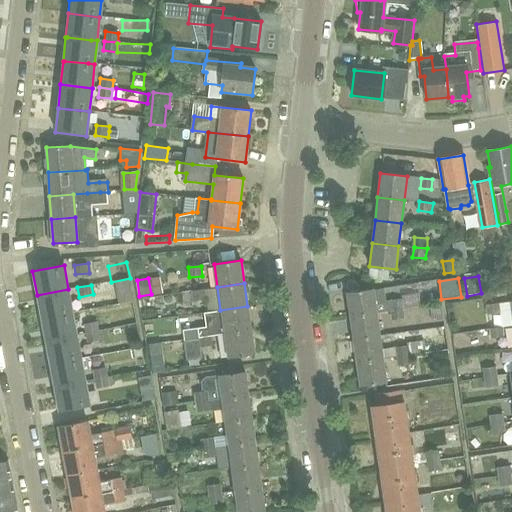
[(387,301),(385,286),(347,292),(350,316),(377,312),(391,310),(404,308),(402,299),(387,301)]
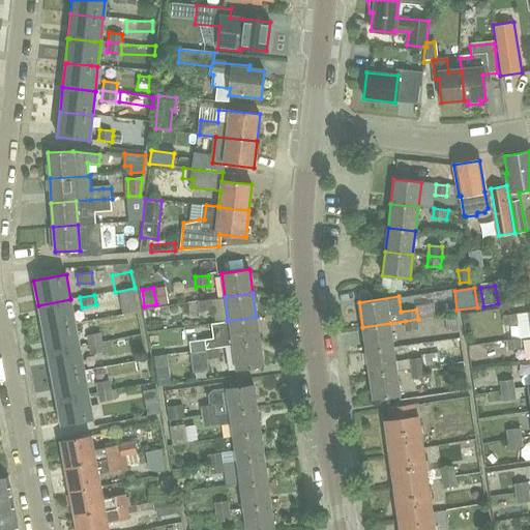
[(75,323),(70,299),(38,305),(42,329),(75,323)]
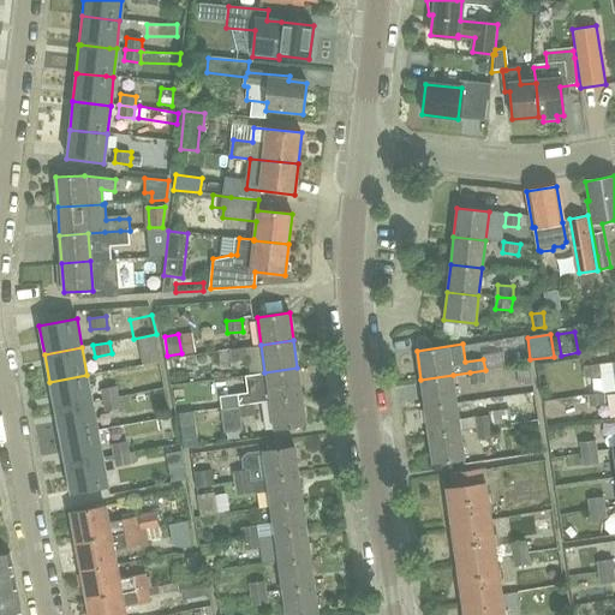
[(249,359),(246,347),(219,351),(220,363),(249,359)]
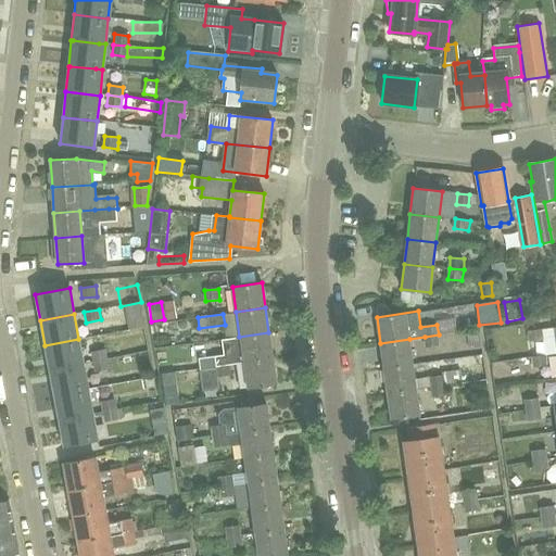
[(481,348),(479,329),(466,331),(469,350),(481,348)]
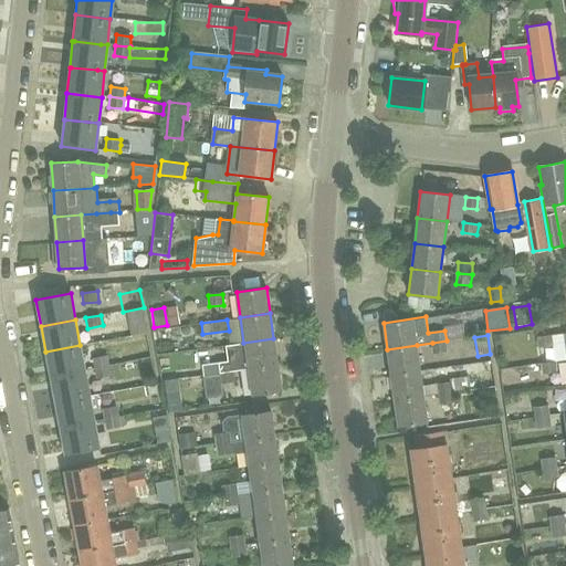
[(551,336),(537,338),(538,348),(553,346),(551,336)]
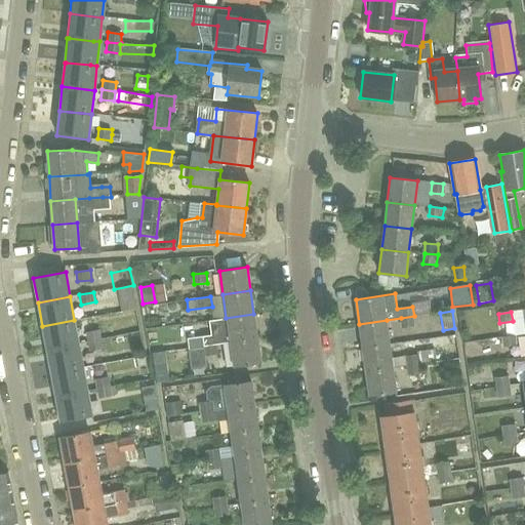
[(257,337),(253,314),(226,318),(226,319),(210,321),(212,335),(216,334),(217,344),(217,345),(230,342),(230,341),(257,337)]
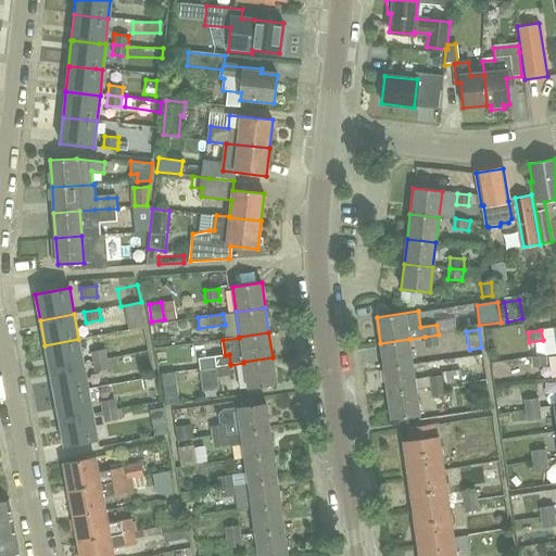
[(426,345),(440,343),(439,335),(425,337),(426,345)]
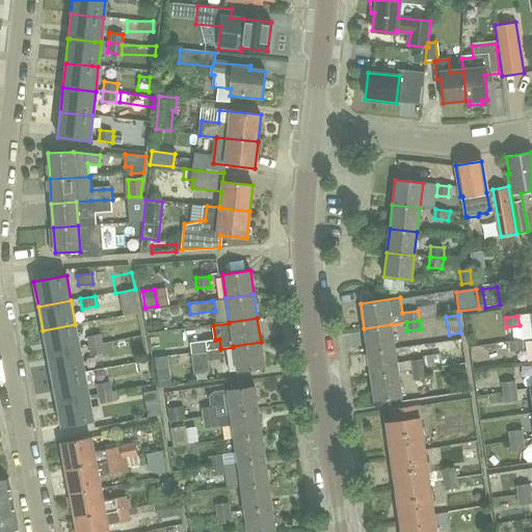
[(80,348),(75,324),(43,330),(47,354),(80,348)]
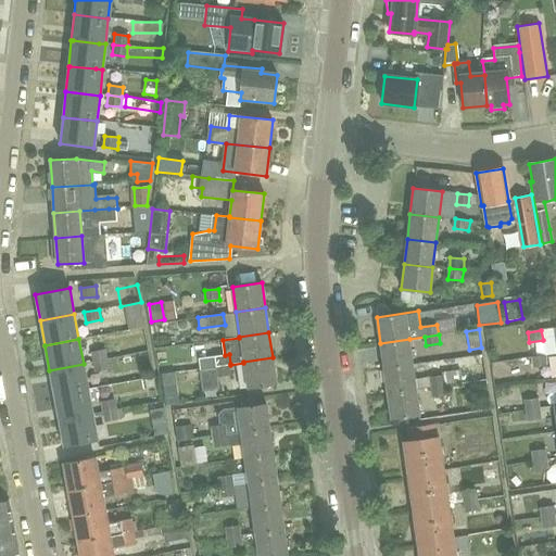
[(413,364),(409,339),(380,343),(384,368),(413,364)]
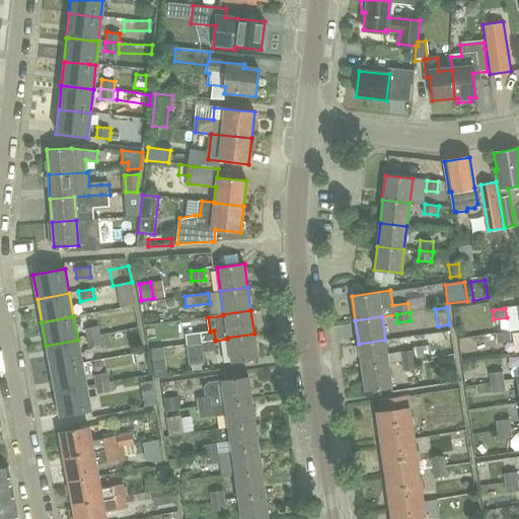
[(86,328),(87,338),(101,336),(99,326),(86,328)]
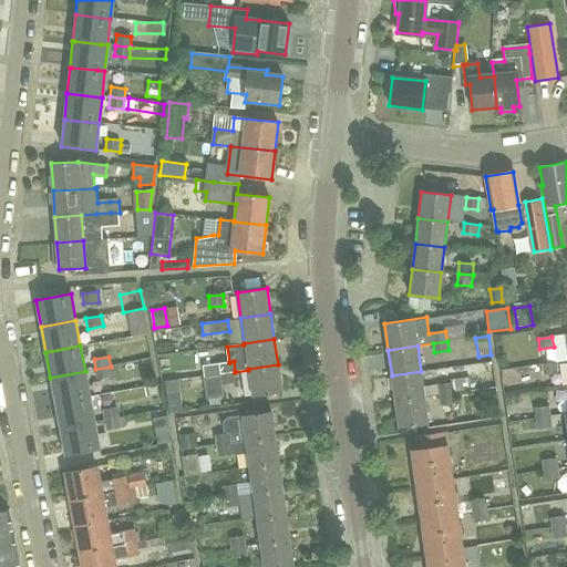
[(220,373),(235,371),(234,361),(229,362),(218,363),(220,373)]
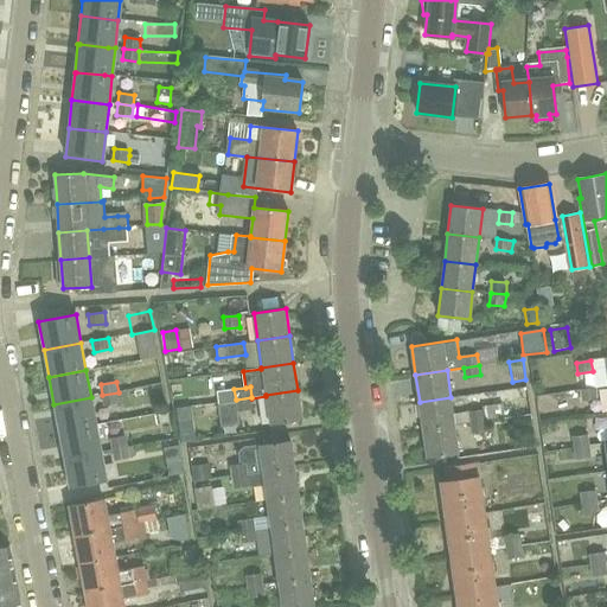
[(595,388),(580,390),(581,402),(596,400),(595,388)]
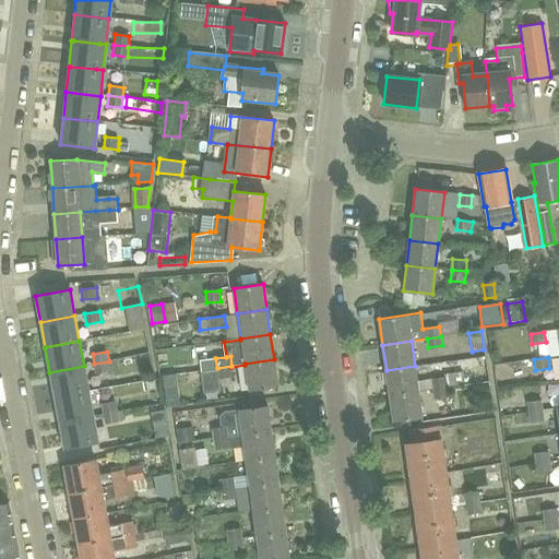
[(217,368),(215,358),(200,360),(202,370),(217,368)]
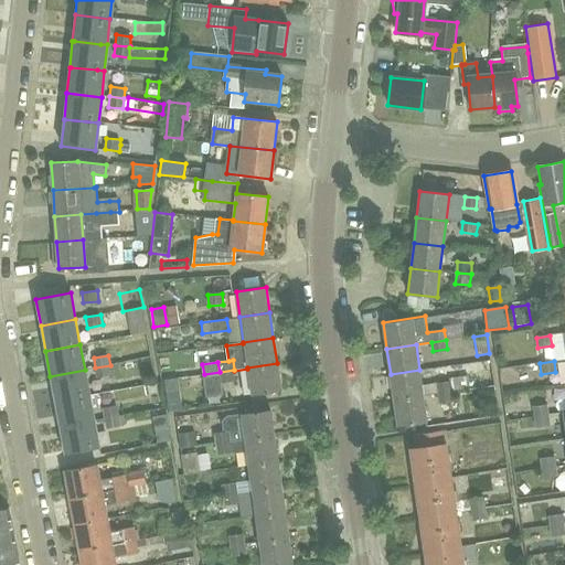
[(251,395),(280,391),(277,363),(247,368),(247,369),(251,395)]
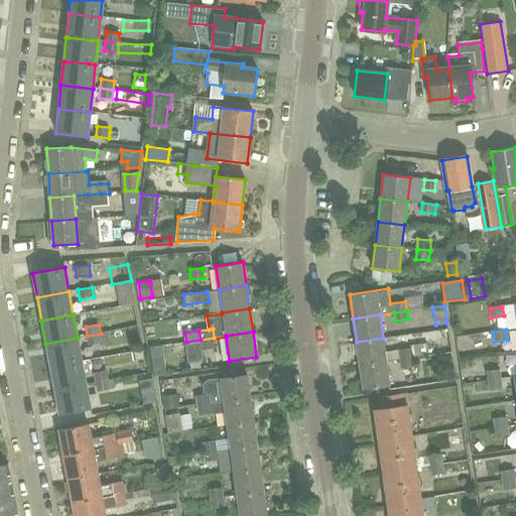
[(101,334),(87,336),(89,345),(103,343),(101,334)]
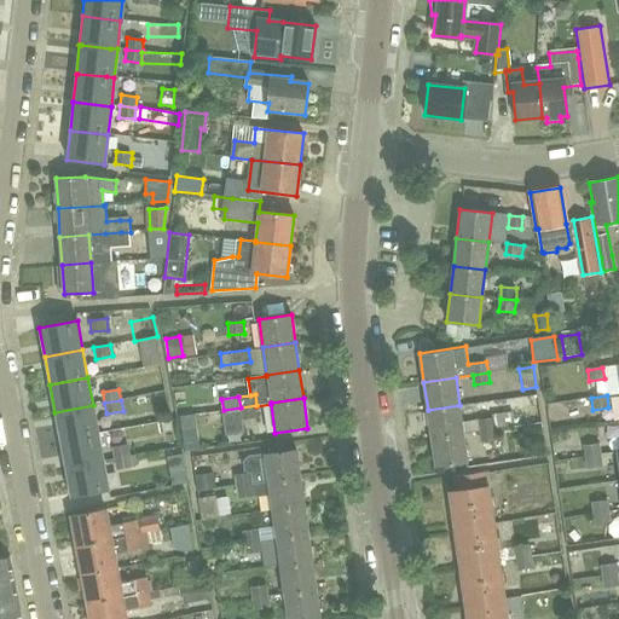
[(98,433),(93,405),(55,412),(61,440),(98,433)]
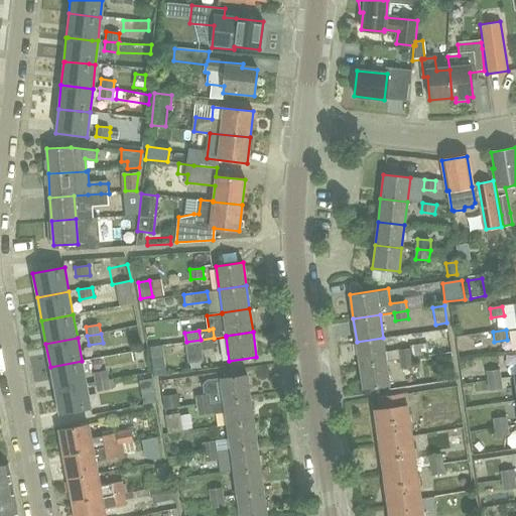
[(214,338),(201,340),(201,342),(186,344),(188,362),(205,360),(204,349),(216,348),(214,339),(214,338)]
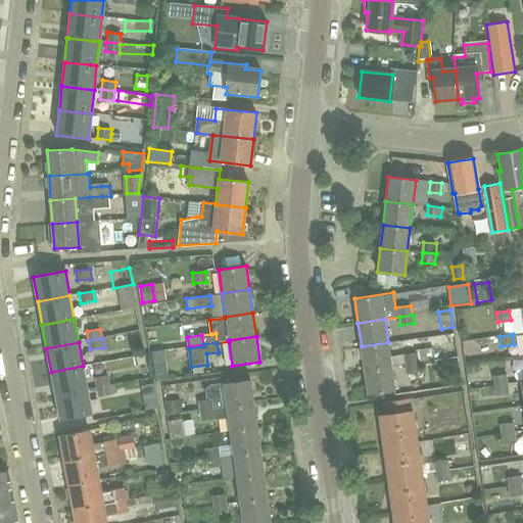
[(365,370),(392,366),(388,342),(362,346),(365,370)]
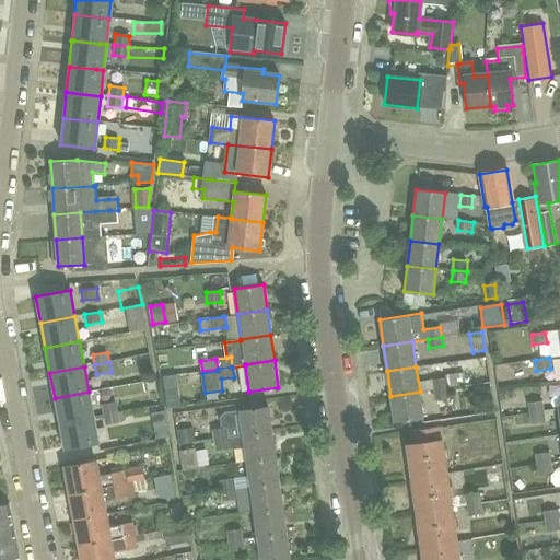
[(433,378),(434,389),(448,387),(447,377),(433,378)]
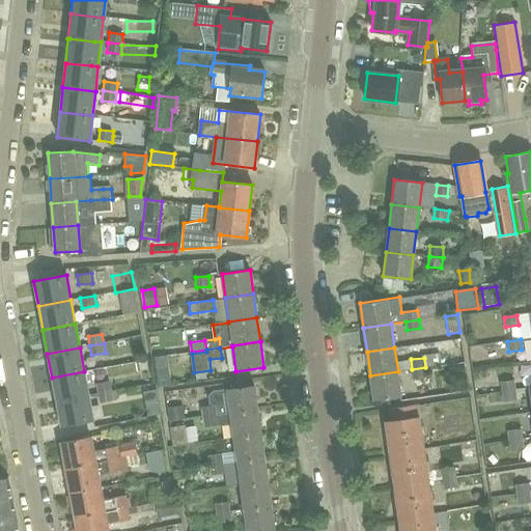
[(427,376),(425,367),(412,369),(414,379),(427,376)]
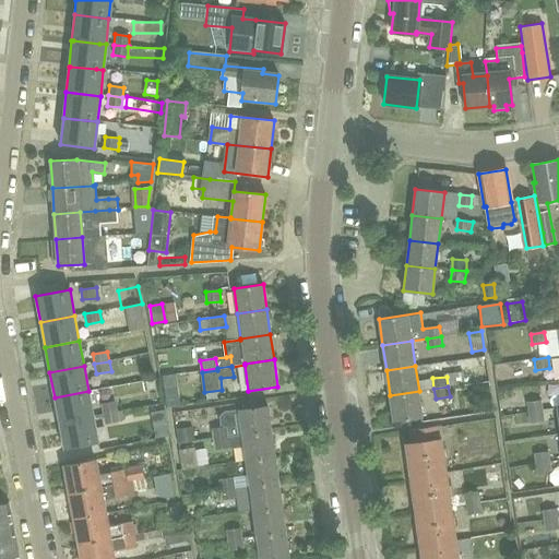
[(93,416),(88,391),(55,397),(59,423),(93,416)]
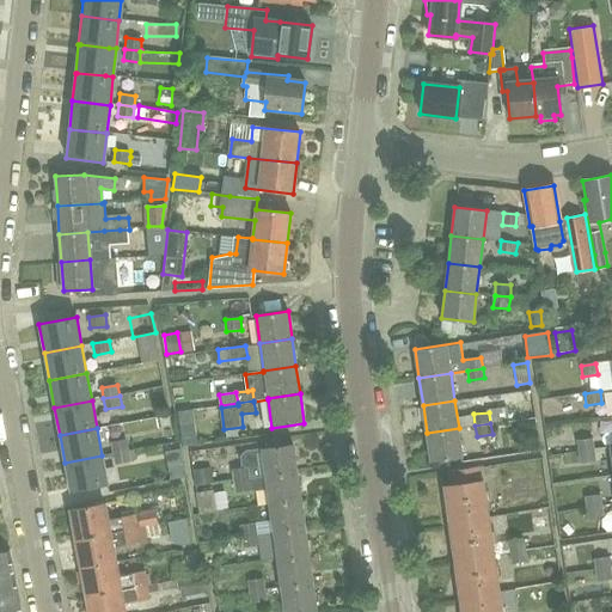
[(430,460),(463,456),(459,428),(427,433),(430,460)]
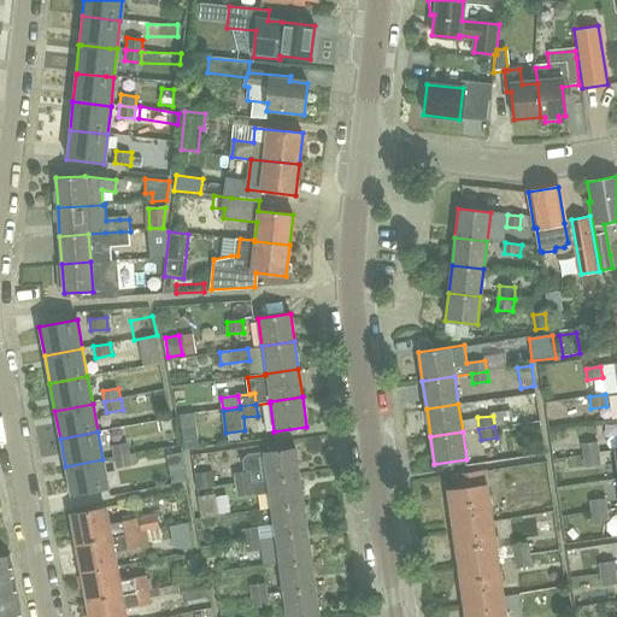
[(599,453),(598,441),(581,444),(583,456),(599,453)]
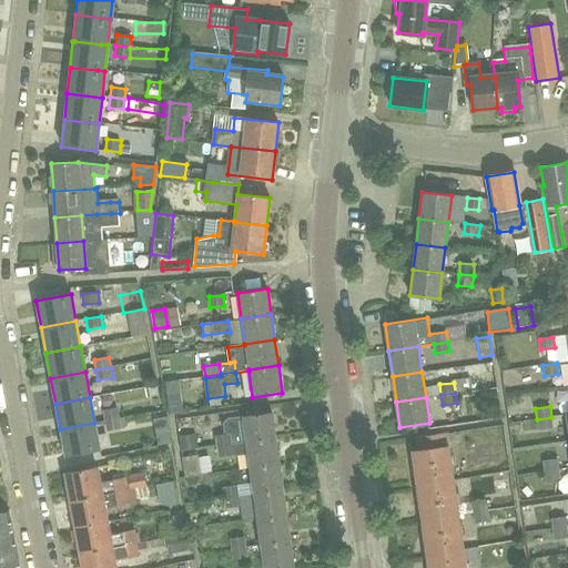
[(103,411),(105,421),(121,418),(119,407),(103,411)]
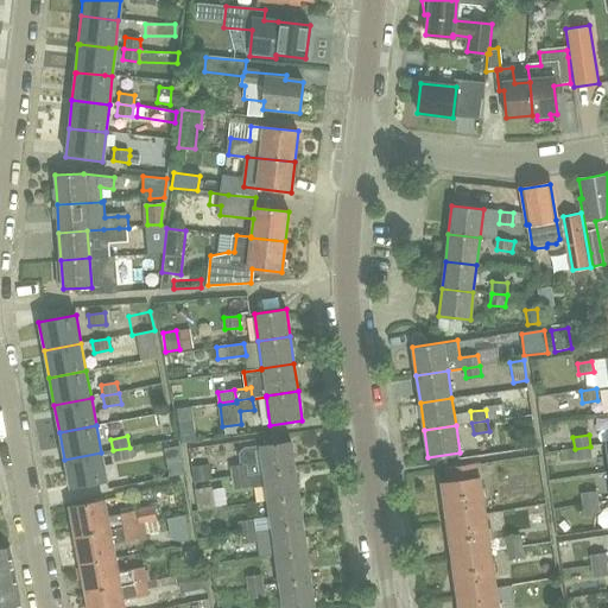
[(233,479),(293,469),(290,442),(258,447),(242,448),(238,453),(239,462),(245,463),(230,466),(233,477),(233,479)]
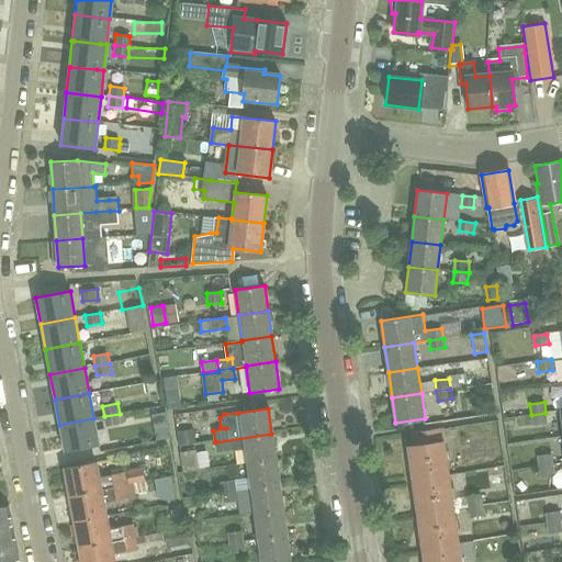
[(546,413),(531,415),(534,424),(547,422),(546,413)]
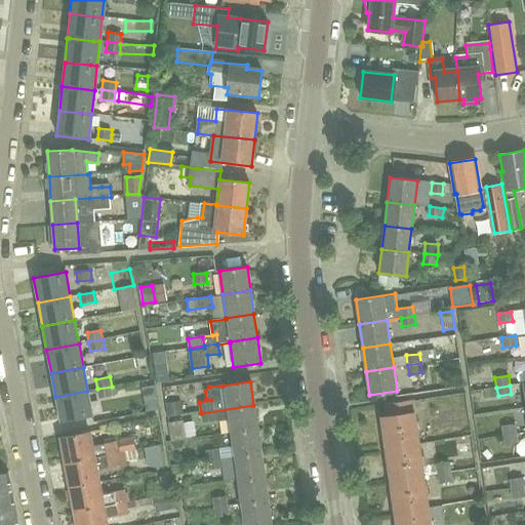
[(112,387),(97,389),(99,398),(114,396),(112,387)]
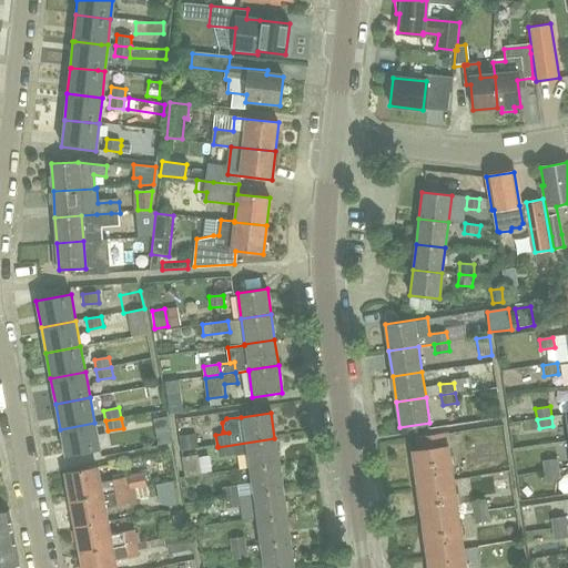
[(100,449),(94,423),(60,429),(66,456),(100,449)]
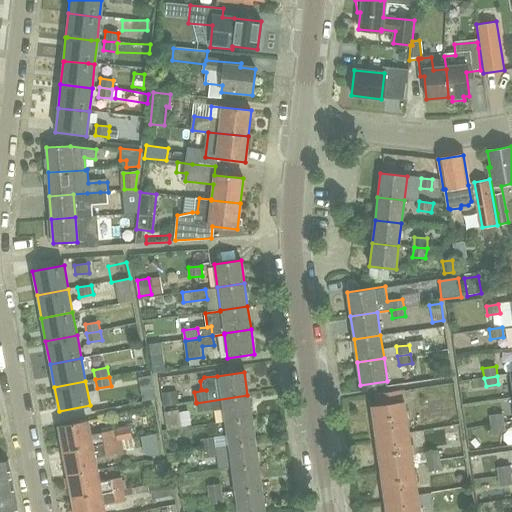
[(371,405),(376,437),(409,432),(403,390),(375,394),(376,404),(371,405)]
